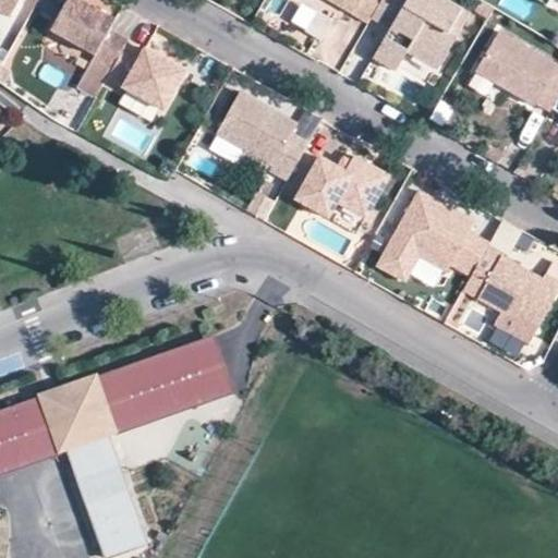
[(0,0),(0,9),(10,15),(17,0),(0,0)]
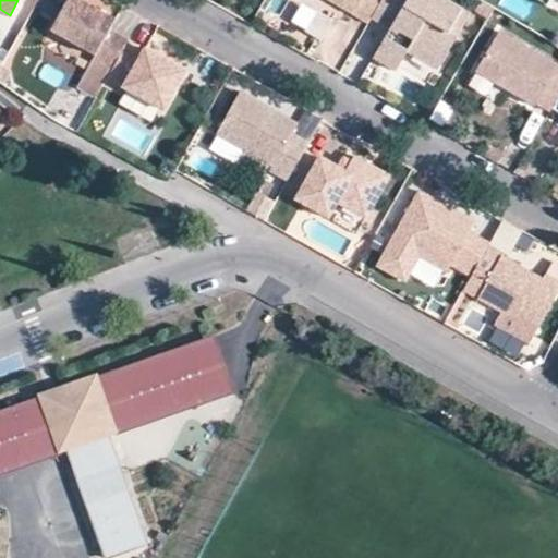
[(87,8),(89,3),(83,0),(68,0),(52,29),(96,53),(95,57),(113,68),(128,40),(129,39),(112,29),(118,20),(98,8),(96,12),(87,8)]
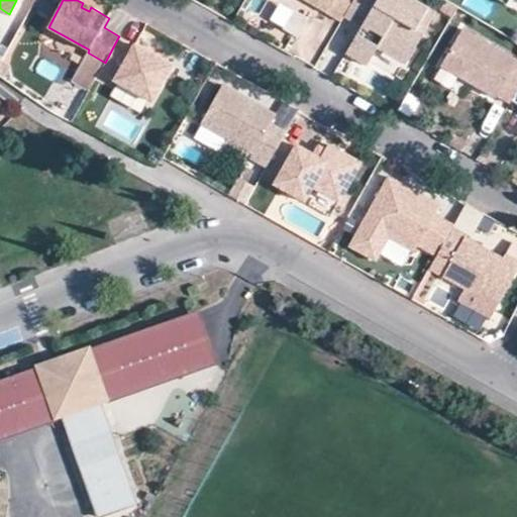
[(307,0),(326,11),(330,4),(322,0),(307,0)]
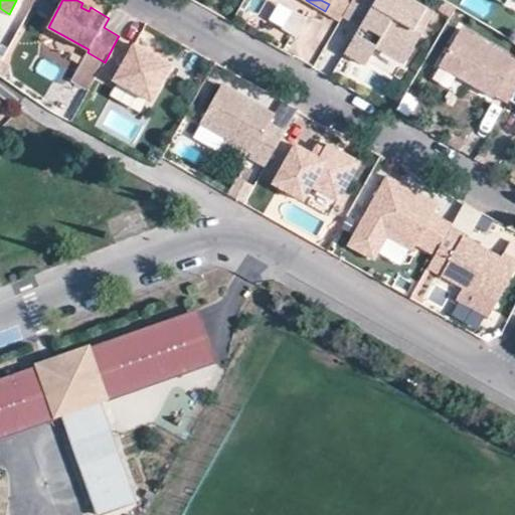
[(344,14),(352,0),(321,0),(329,4),(325,11),(341,20),(344,14)]
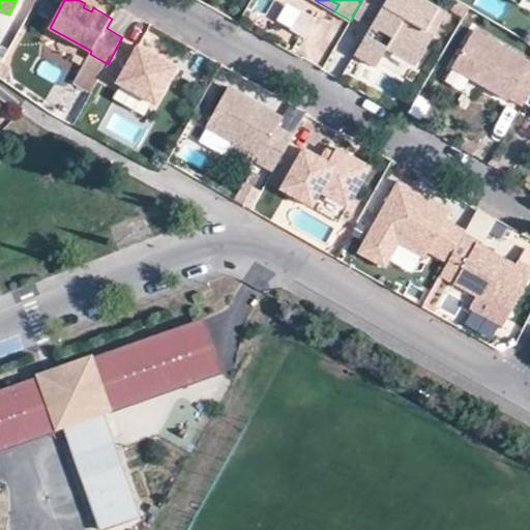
[(421,0),(362,0),(354,15),(372,25),(371,27),(377,31),(373,38),(366,35),(354,56),(376,68),(387,49),(416,65),(446,15),(421,0)]
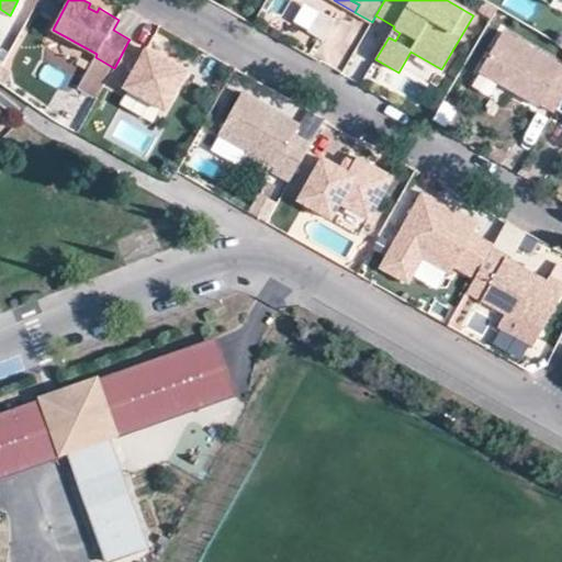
[(99,8),(90,3),(88,8),(97,12),(99,8)]
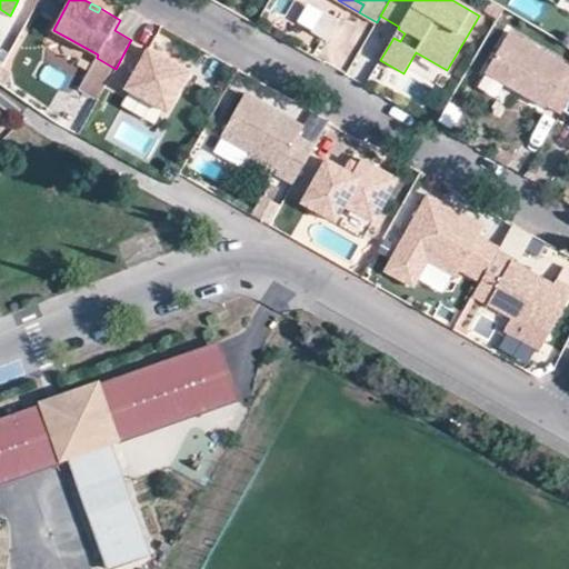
[(308,5),(296,25),(327,43),(339,23),(308,5)]
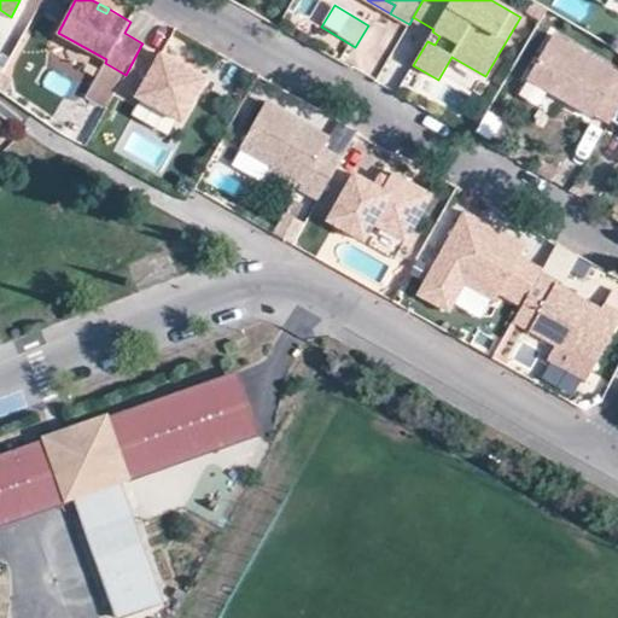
[(617,109),(617,73),(553,35),(529,76),(558,94),(557,97),(592,117),(593,115),(610,124),(617,109)]
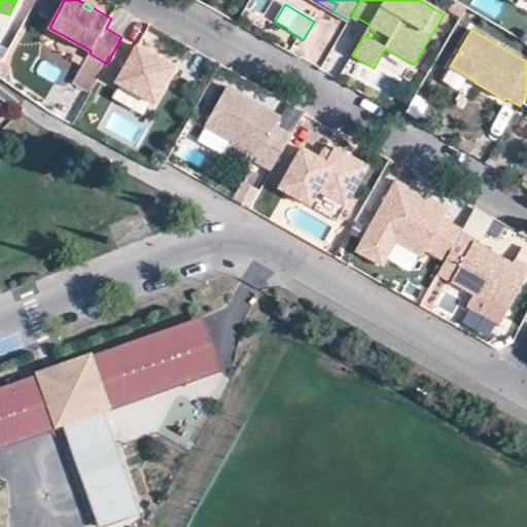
[(120,38),(107,64),(102,72),(110,77),(154,102),(175,66),(138,44),(136,47),(120,38)]
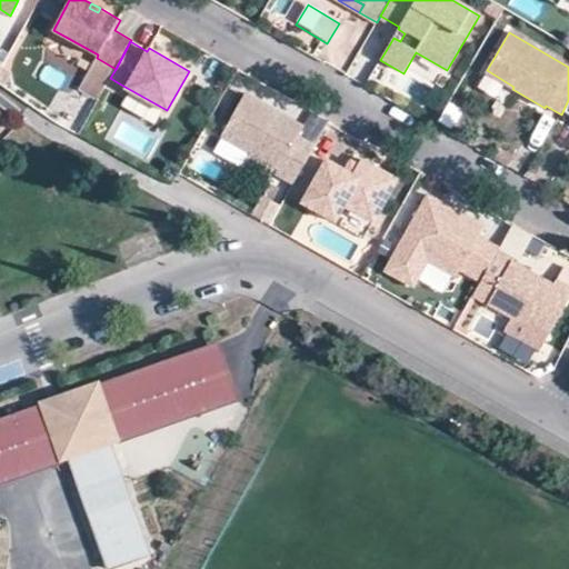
[(329,63),(346,73),(355,59),(337,49),(329,63)]
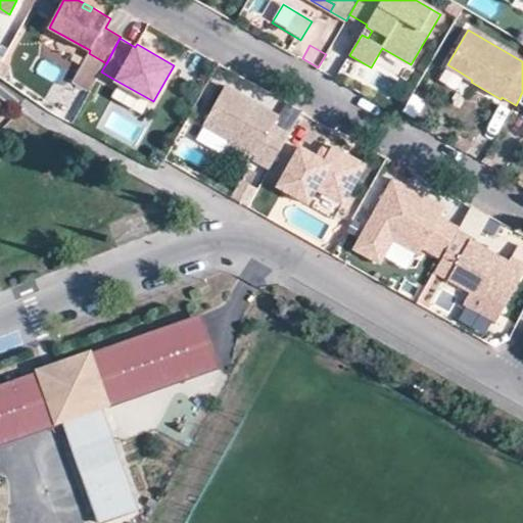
[(74,80),(91,90),(97,79),(106,63),(89,53),(74,80)]
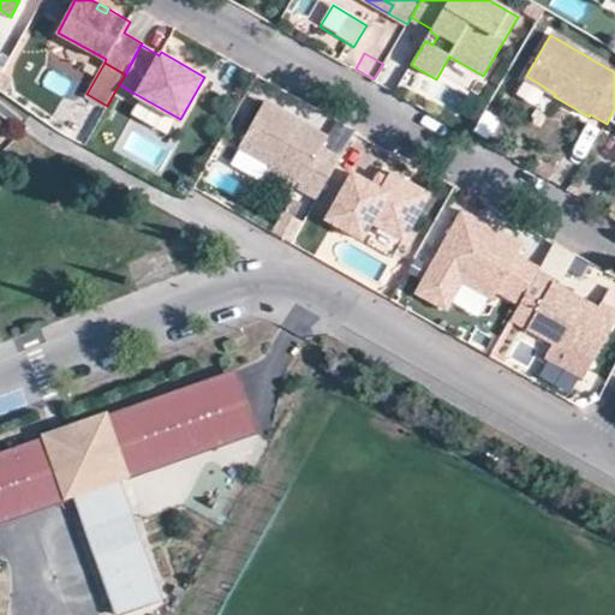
[(129,90),(119,84),(114,93),(124,99),(129,90)]
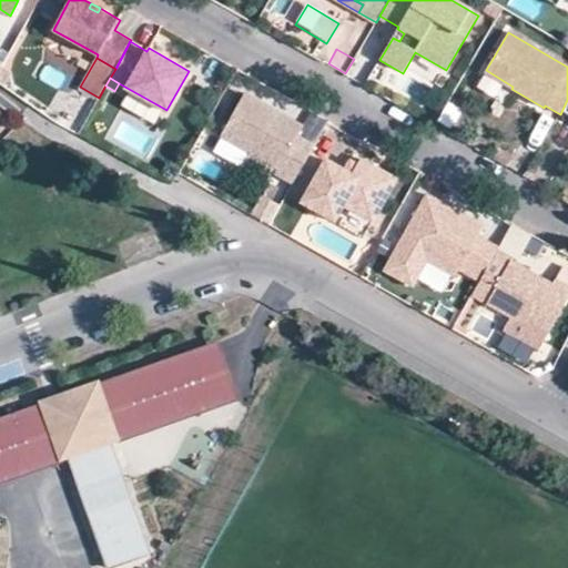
[(275,114),(277,110),(245,92),(221,135),(279,168),(275,172),(293,182),(315,144),(297,134),(303,124),(287,115),(285,120),(275,114)]
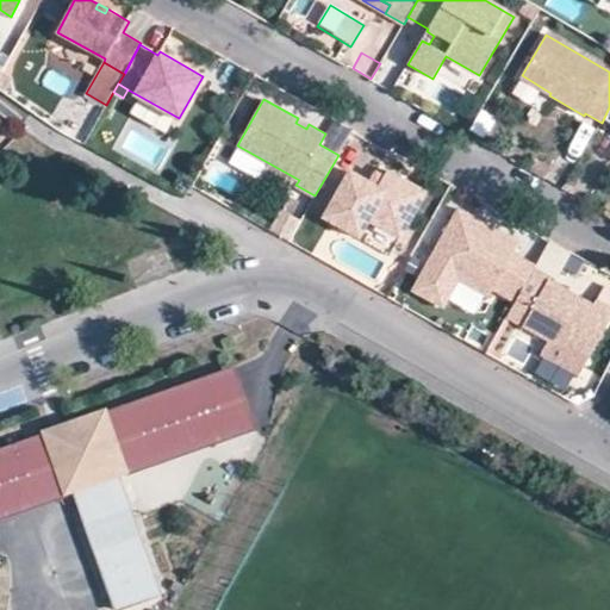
[(338,155),(354,128),(335,117),(325,134),(319,144),(338,155)]
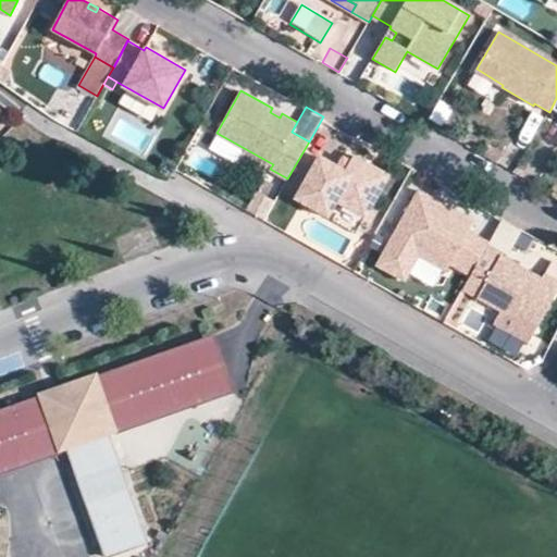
[(282,113),(272,108),(270,112),(280,118),(282,113)]
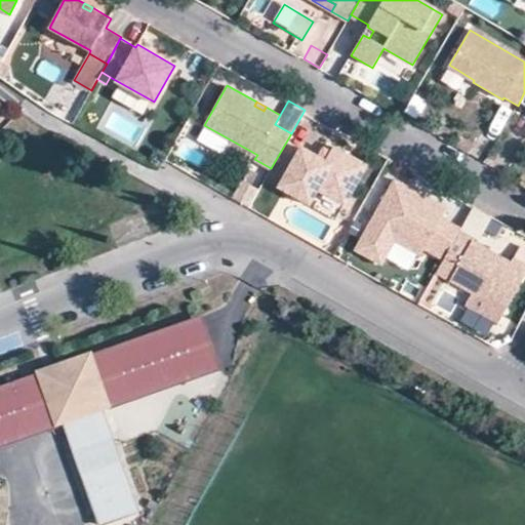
[(324,163),(318,159),(299,149),(277,190),(309,207),(316,193),(342,208),(367,164),(334,145),(332,148),(324,163)]
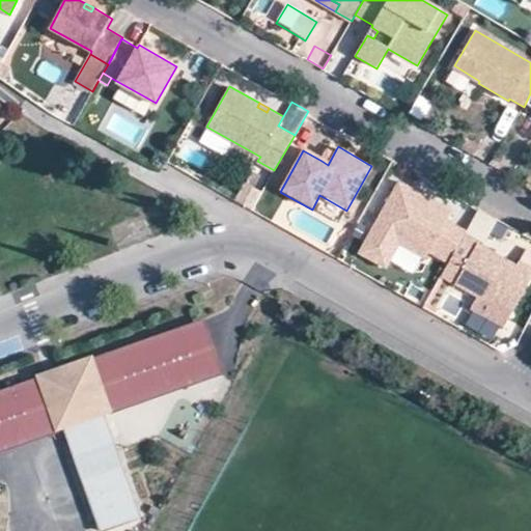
[(330,146),(322,161),(328,165),(336,149),(330,146)]
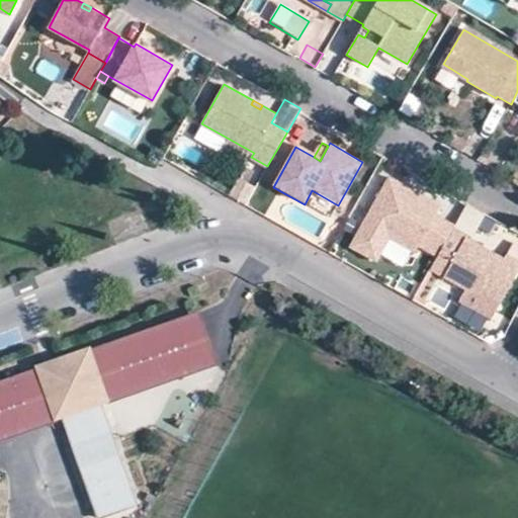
[(421,240),(440,251),(455,225),(436,213),(441,204),(390,176),(350,246),(376,261),(390,238),(414,251),(421,240)]
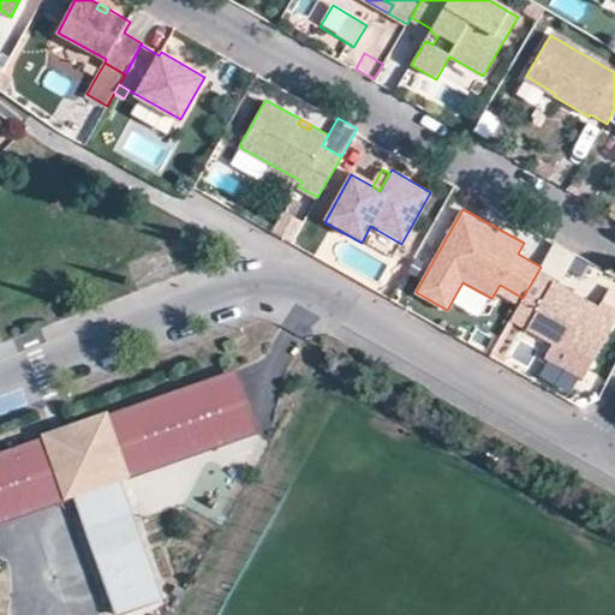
[(557,275),(561,278),(577,252),(555,240),(541,267),(557,275)]
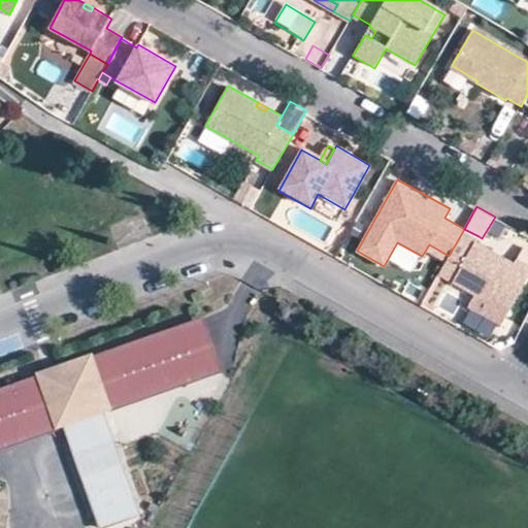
[(464,229),(449,256),(439,273),(475,294),(468,305),(501,324),(527,276),(527,263),(517,258),(514,262),(510,268),(504,264),(507,259),(475,241),(479,236),(464,229)]
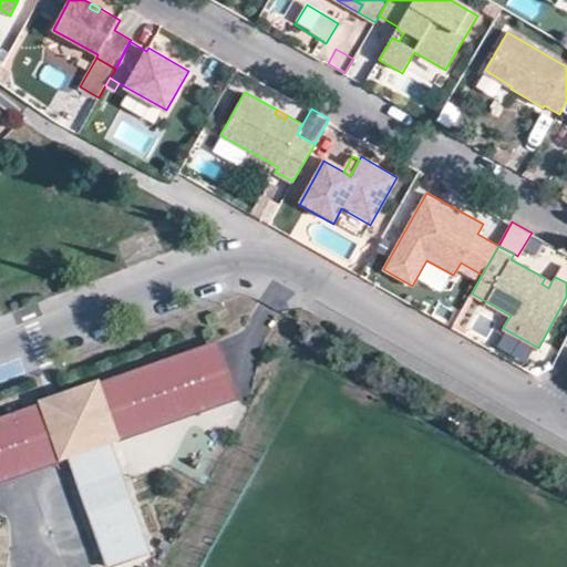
[(425,266),(419,281),(443,291),(450,277),(425,266)]
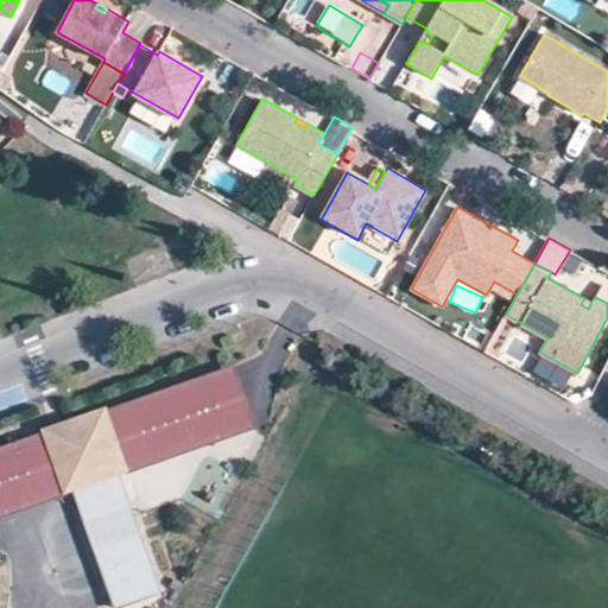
[(591,302),(584,298),(581,304),(588,309),(591,302)]
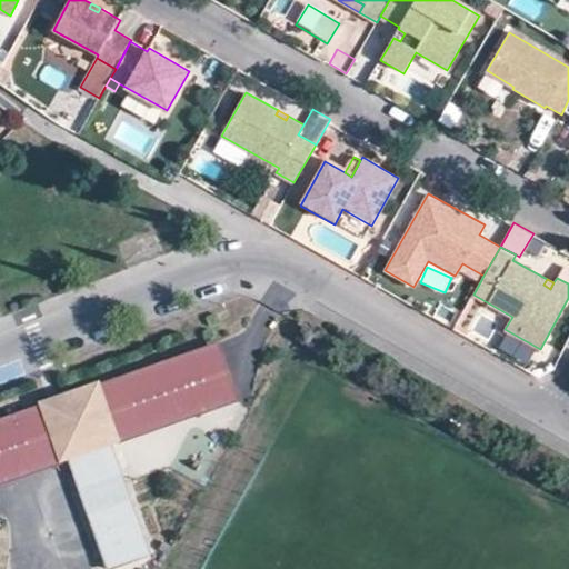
[(225,335),(201,343),(217,385),(0,468),(0,486),(79,456),(120,440),(246,391),(225,335)]
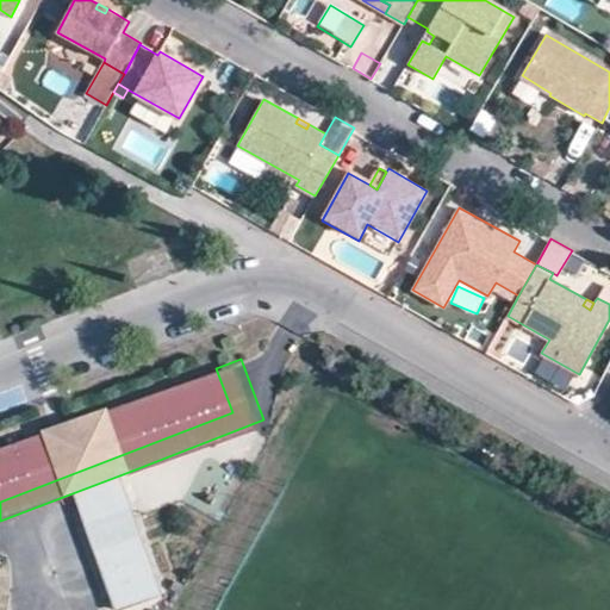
[(63,449),(56,430),(0,452),(0,502),(232,412),(216,368),(78,422),(85,440),(63,449)]
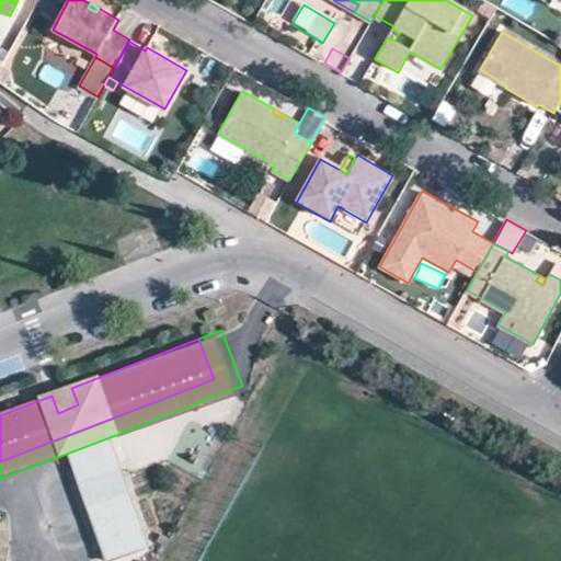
[(71,388),(52,396),(58,413),(78,404),(71,388)]
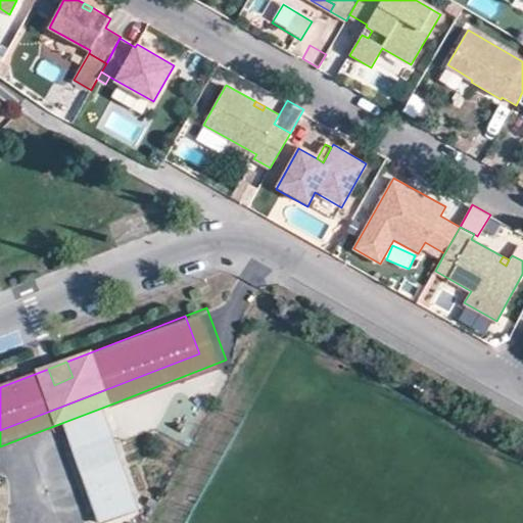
[(73,419),(111,519),(148,505),(110,405),(73,419)]
